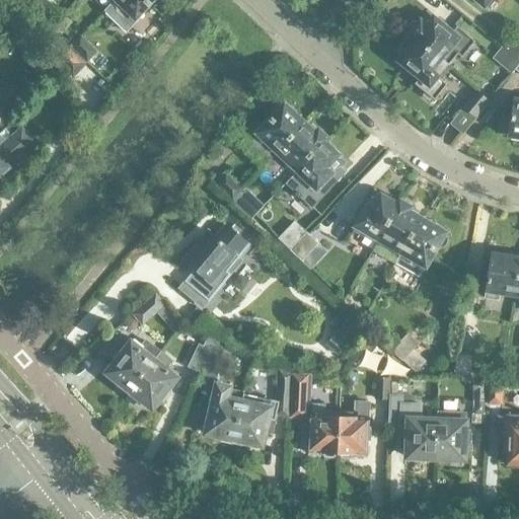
[(162,1),(162,0),(116,0),(112,0),(110,2),(112,4),(104,12),(114,20),(124,8),(135,18),(151,2),(151,3),(152,3),(153,4),(155,5),(156,5),(157,4),(159,4),(160,3),(161,1),(162,1)]
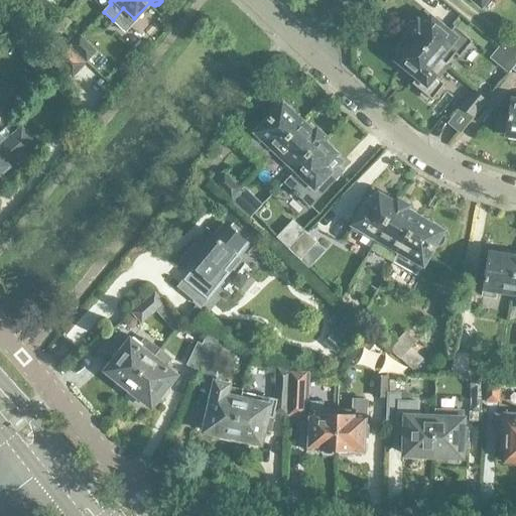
[(472,0),(484,9),(492,0),(472,0)]
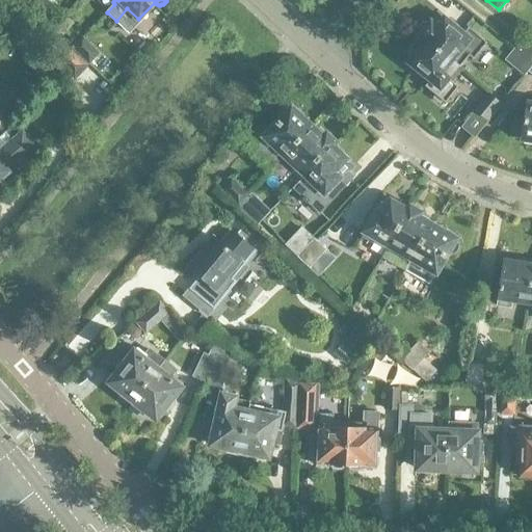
[(417,34),(419,36),(450,61),(459,50),(464,53),(473,42),(437,14),(430,23),(428,21),(417,34)]
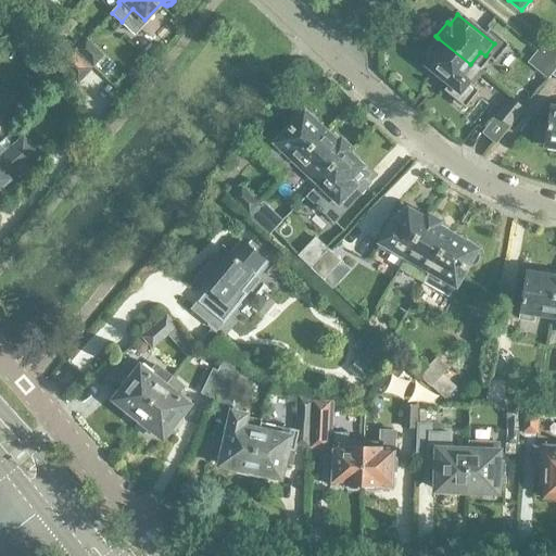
[(58,27),(67,37),(79,25),(70,15),(58,27)]
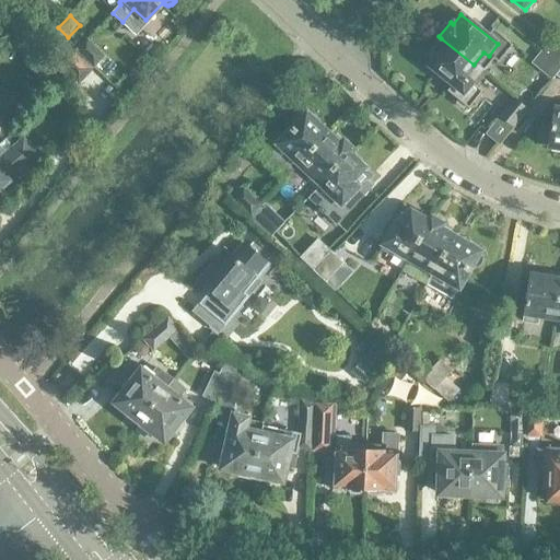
[(559,67),(559,45),(550,37),(539,50),(559,67)]
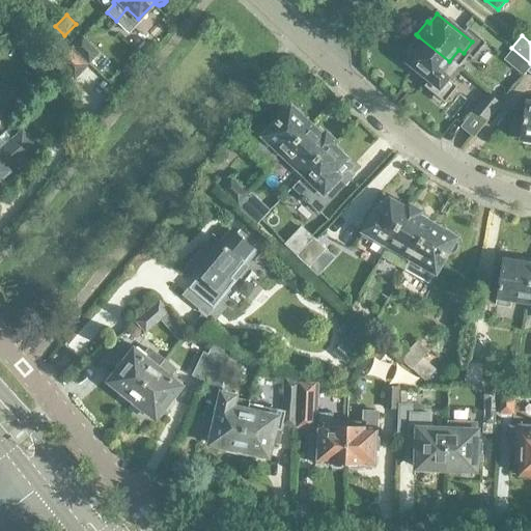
[(447,101),(460,85),(453,80),(460,70),(449,61),(418,36),(409,48),(415,53),(407,63),(430,82),(427,85),(447,101)]
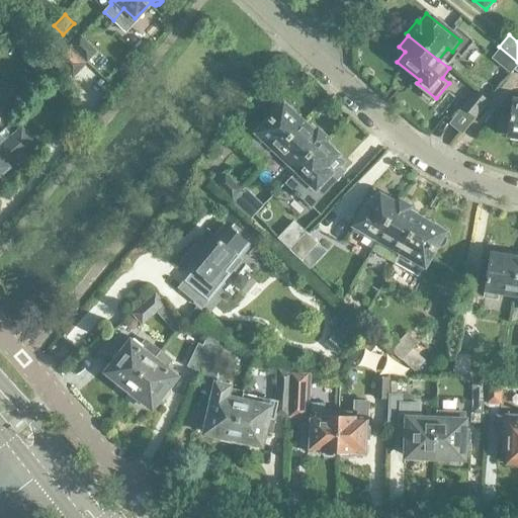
[(87,62),(96,53),(79,36),(71,46),(87,62)]
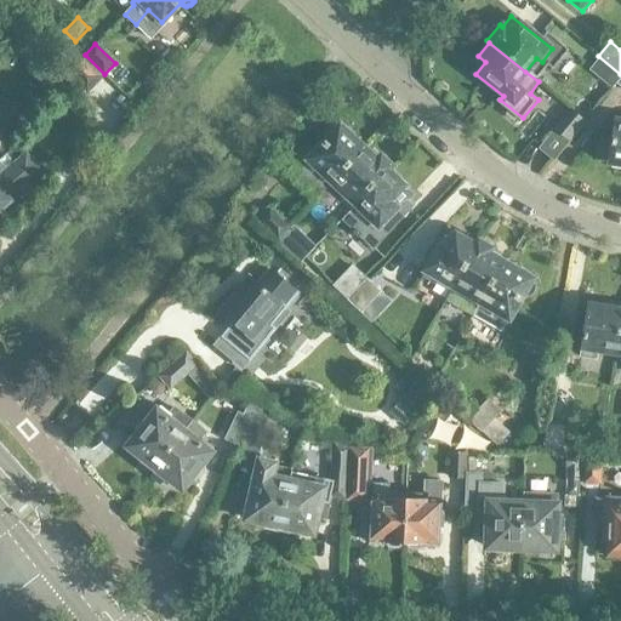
[(614,83),(620,74),(598,56),(586,69),(609,89),(614,83)]
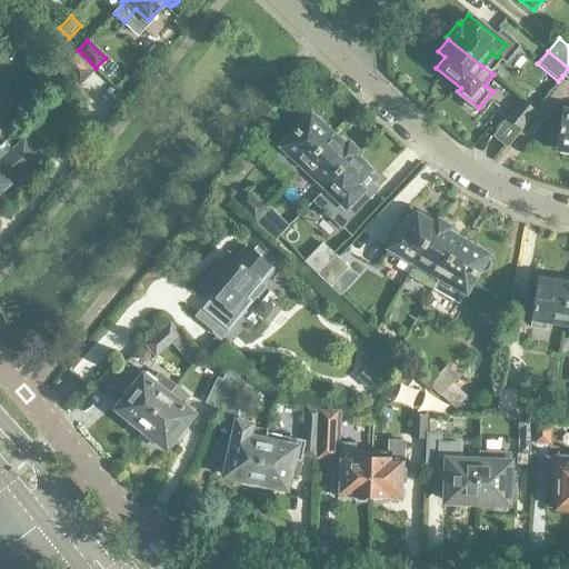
[(80,82),(92,70),(73,52),(61,65),(80,82)]
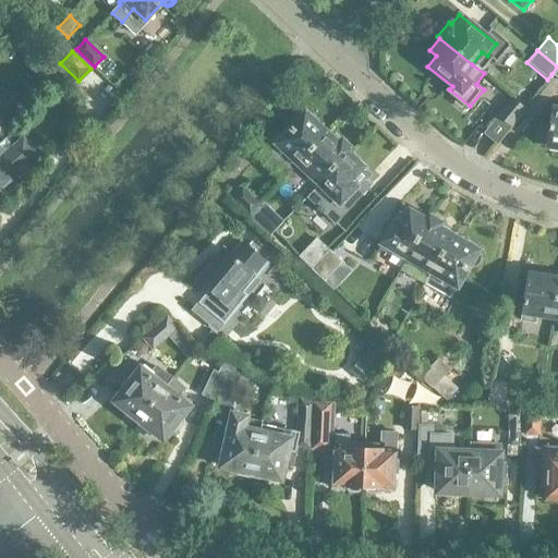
[(495,143),(509,125),(524,107),(513,97),(483,133),(495,143)]
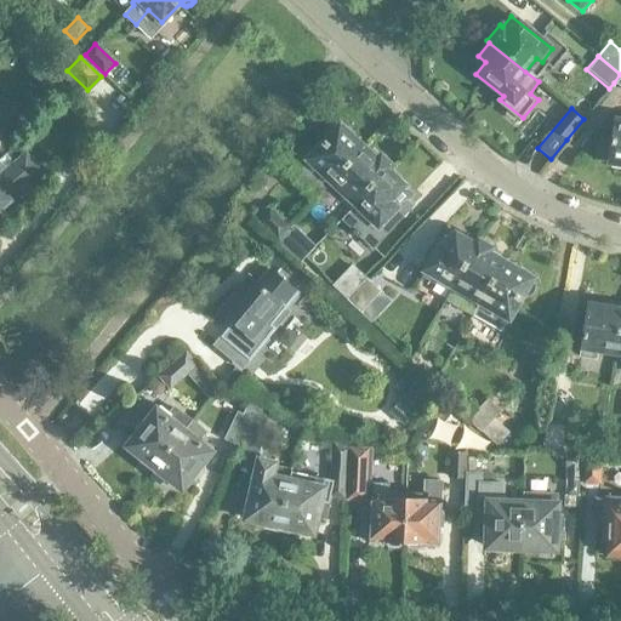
[(620,164),(620,120),(615,119),(611,140),(599,138),(597,157),(608,159),(607,163),(620,164)]
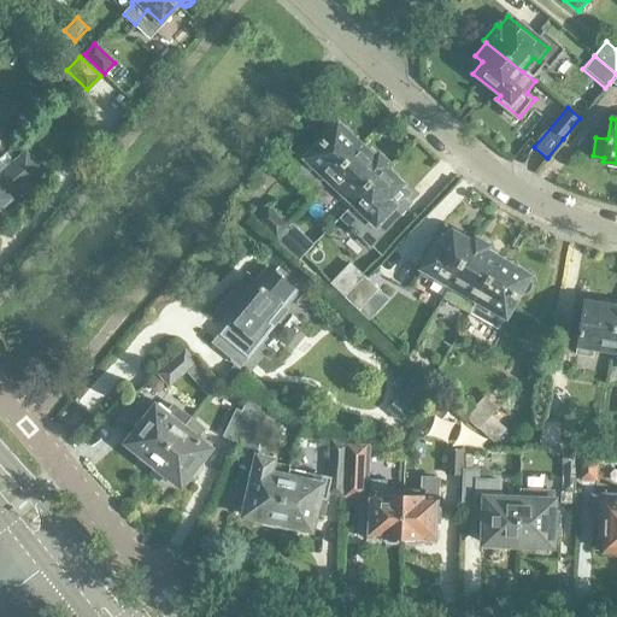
[(324,186),(360,146),(336,125),(335,127),(334,125),(331,124),(330,124),(329,124),(327,124),(325,125),(324,125),(322,128),(322,129),(321,130),(321,133),(321,134),(321,135),(321,136),(322,137),(323,140),(295,170),(319,192),(324,186)]
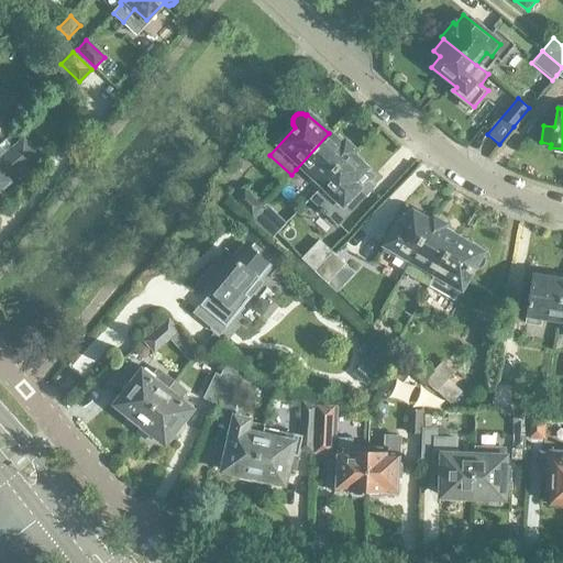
[(329,133),(296,169),(298,172),(302,167),(312,177),(309,180),(319,190),(323,186),(322,185),(351,153),(352,154),(356,150),(345,141),(342,145),(329,133)]
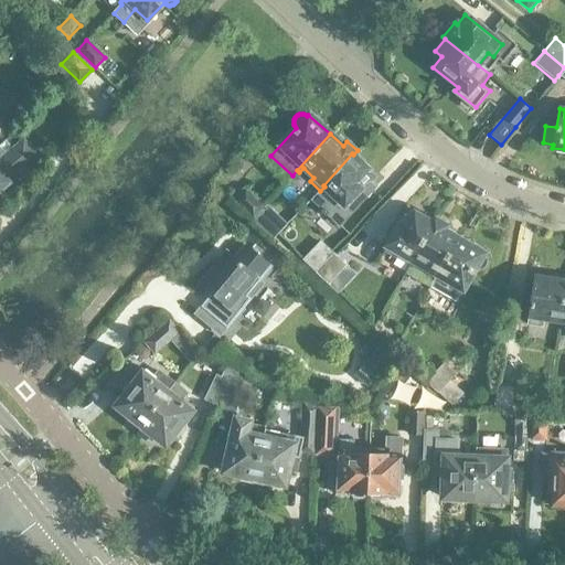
[(6,139),(0,144),(0,189),(27,166),(22,161),(32,152),(22,141),(14,148),(6,139)]
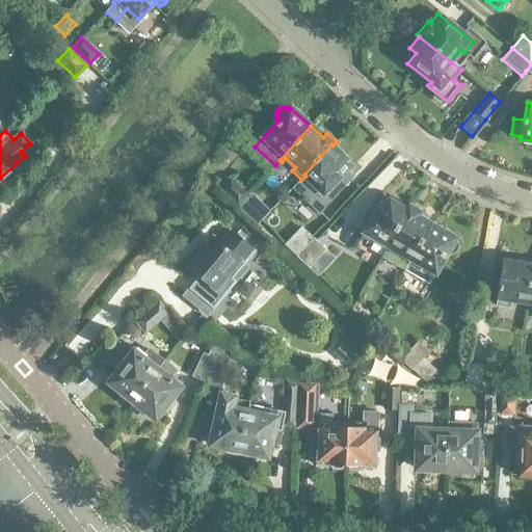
[(353,164),(333,145),(331,144),(304,175),(306,176),(316,185),(312,189),(321,198),(353,164)]
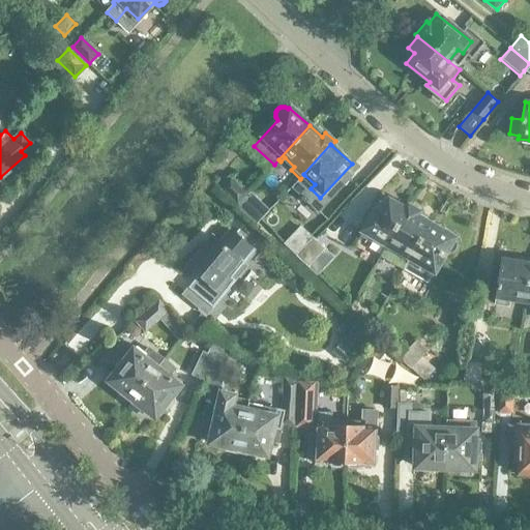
[(236,204),(246,193),(228,175),(217,186),(236,204)]
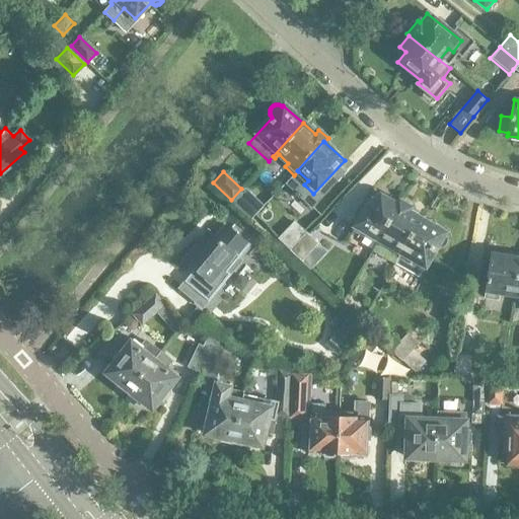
[(376,244),(401,202),(399,201),(397,204),(375,192),(353,231),(363,237),(366,232),(378,238),(375,243),(376,244)]
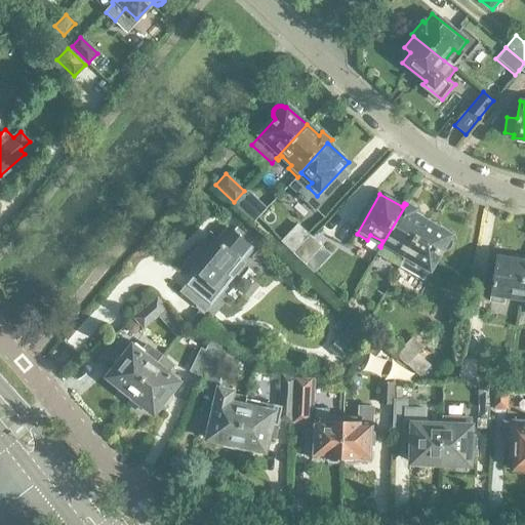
[(258,196),(247,207),(256,216),(268,205),(258,196)]
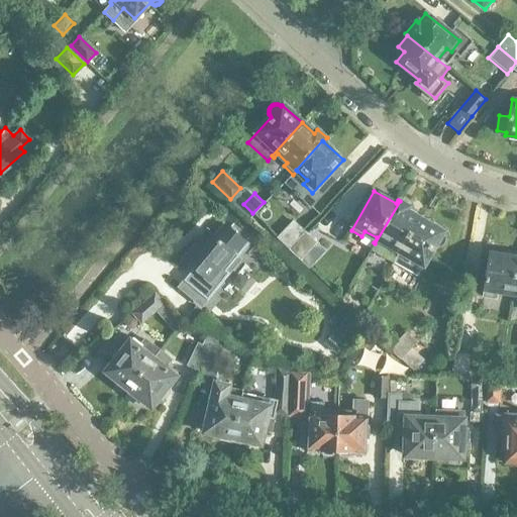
[(388,244),(400,251),(420,218),(405,209),(408,205),(400,201),(375,243),(385,249),(388,244)]
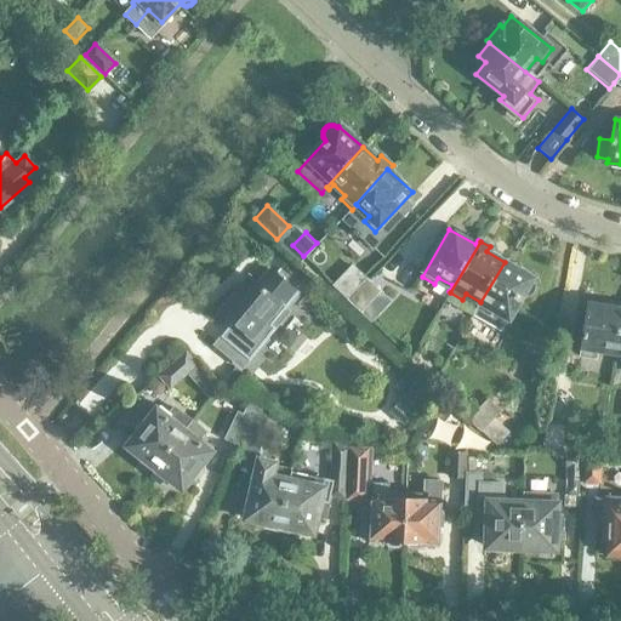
[(480,302),(473,317),(500,332),(522,295),(524,295),(525,296),(527,296),(529,295),(530,295),(531,294),(533,292),(534,291),(534,290),(535,289),(535,286),(535,285),(534,284),(534,283),(533,280),(530,279),(531,277),(505,262),(480,302)]
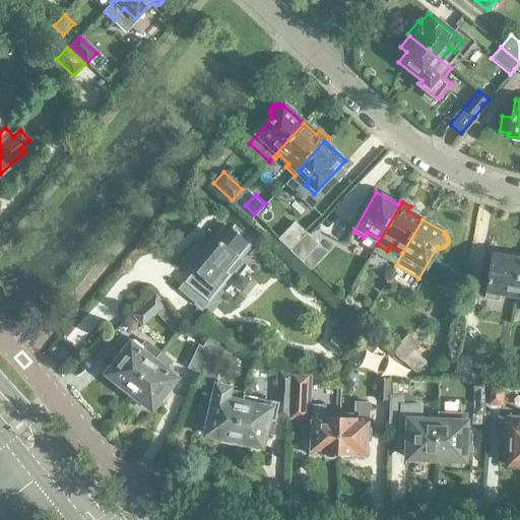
[(291,250),(308,234),(298,223),(281,241),(291,250)]
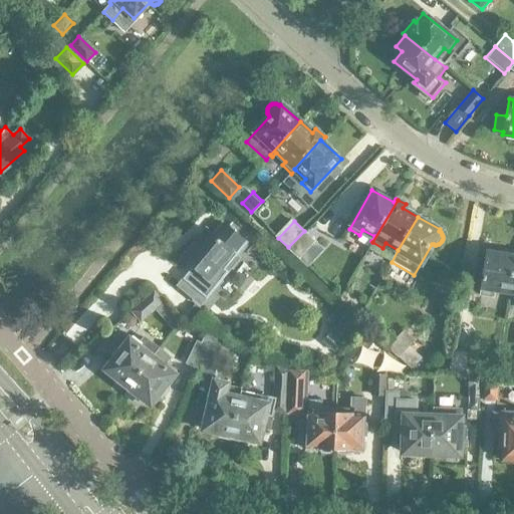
[(233,252),(241,242),(222,227),(215,235),(207,230),(184,259),(208,279),(209,278),(214,282),(225,268),(220,264),(231,251),(233,252)]
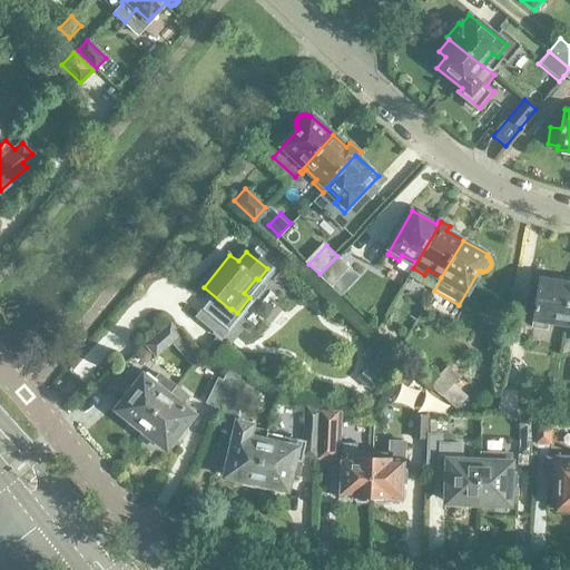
[(337,256),(320,274),(331,284),(350,266),(337,256)]
